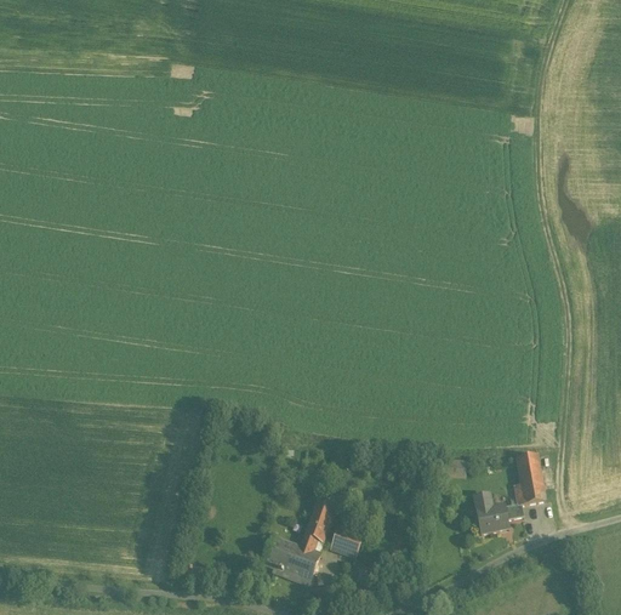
[(546,499),(537,451),(516,455),(520,482),(513,483),(517,502),(517,504),(522,502),(546,499)]
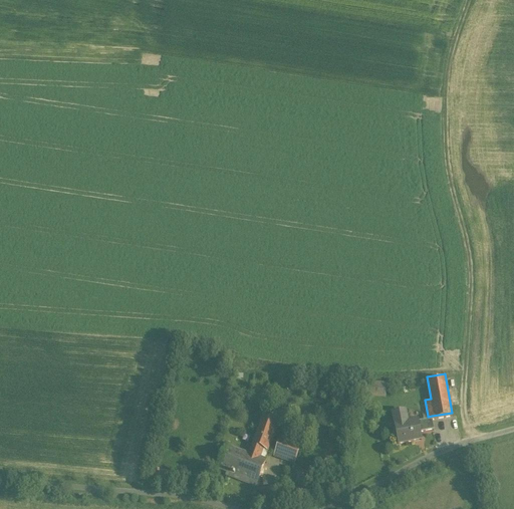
[(387,380),(370,379),(369,392),(386,393),(387,380)]
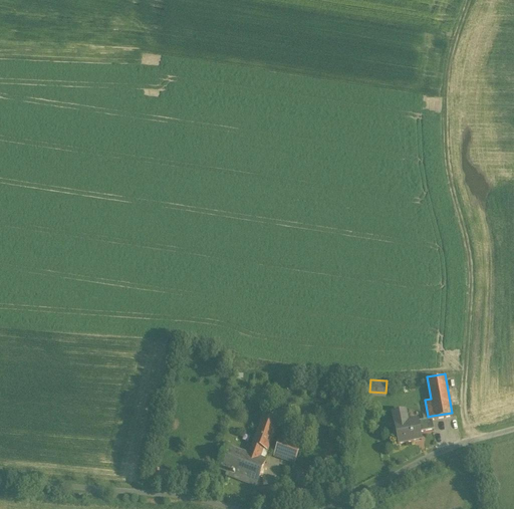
[(405,408),(394,410),(396,422),(395,422),(398,441),(422,436),(420,428),(418,418),(407,420),(405,408)]
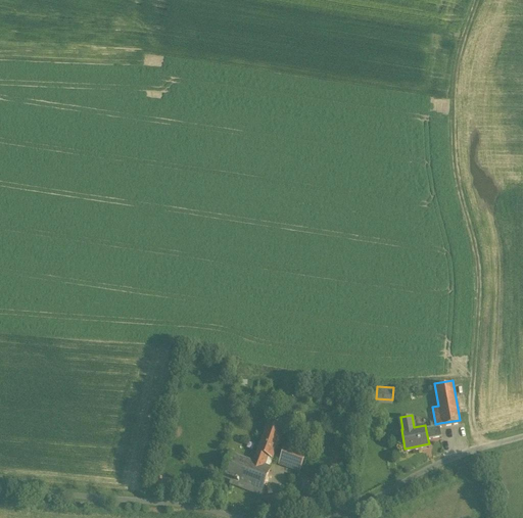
[(257,449),(253,459),(263,462),(267,452),(272,455),(282,427),(267,422),(256,449),(257,449)]
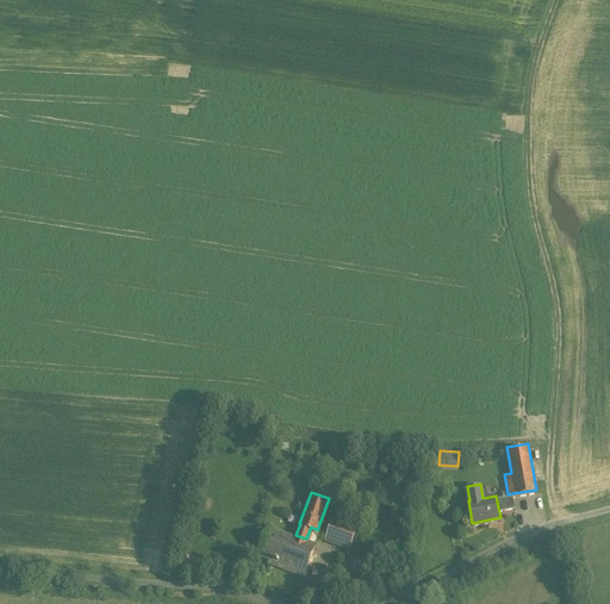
[(515,505),(512,493),(508,494),(508,493),(496,496),(498,508),(515,505)]
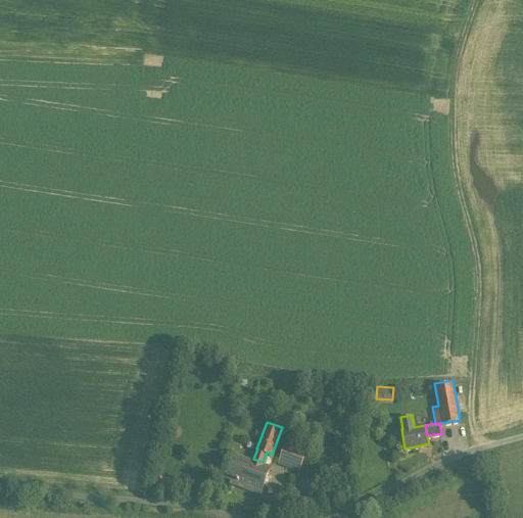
[(286,442),(279,460),(299,467),(305,450),(286,442)]
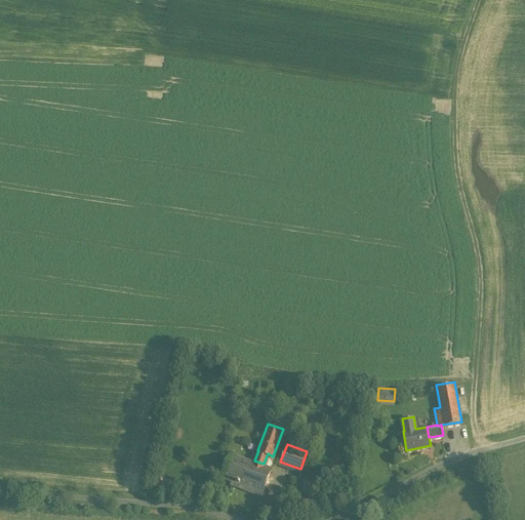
[(232,451),(223,475),(246,484),(245,487),(252,490),(254,486),(263,489),(271,467),(264,464),(254,461),(232,451)]
